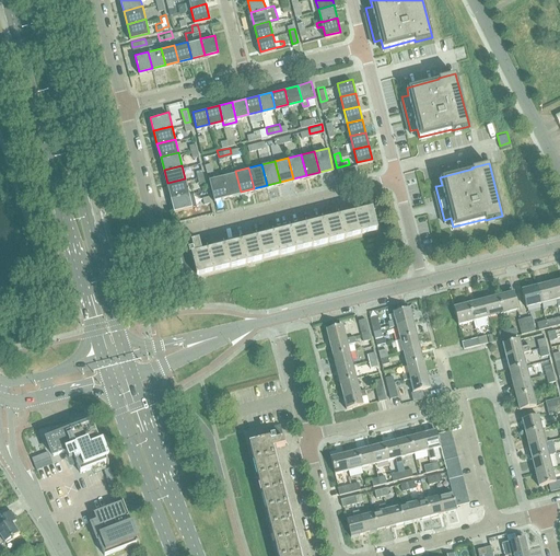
[(235,171),(222,174),(228,195),(241,192),(235,171)]
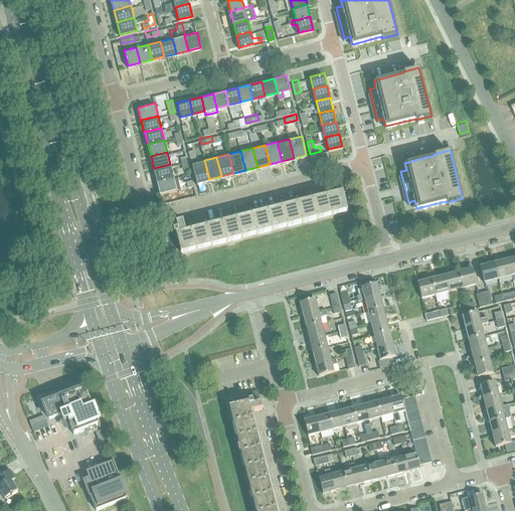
[(209,179),(204,160),(192,163),(197,183),(209,179)]
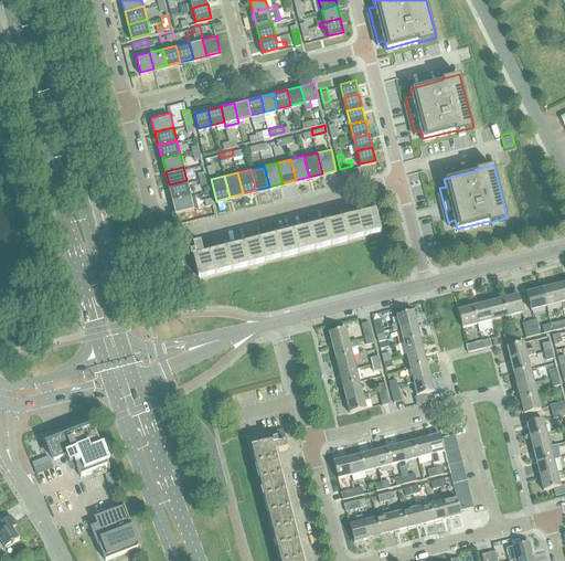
[(169,184),(172,198),(191,193),(187,180),(169,184)]
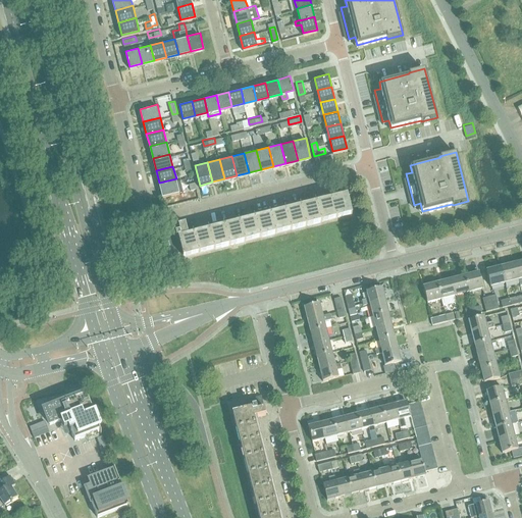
[(176,178),(159,183),(162,195),(179,191),(177,186),(180,185),(178,177),(176,178)]
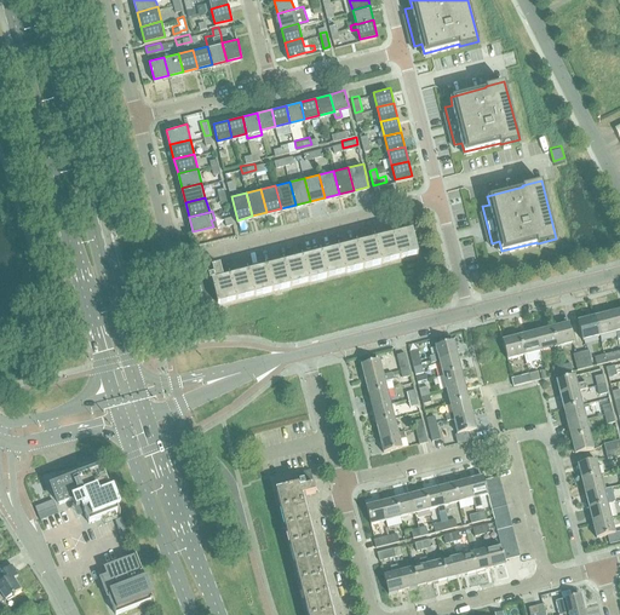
[(216,295),(217,302),(418,251),(412,228),(402,230),(282,260),(282,257),(275,259),(276,262),(223,275),(219,262),(211,264),(211,265),(197,269),(205,298),(216,295)]
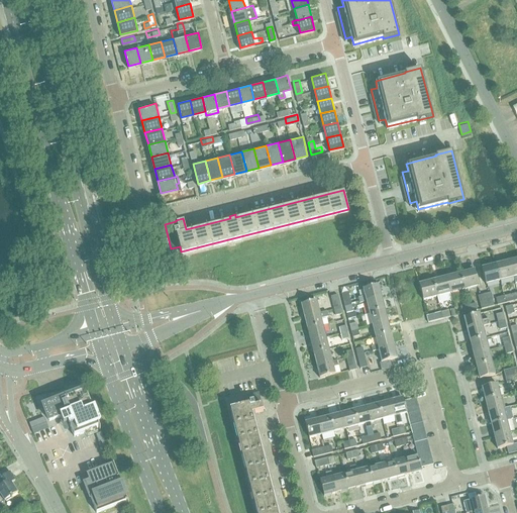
[(509,258),(495,261),(500,278),(513,275),(509,258)]
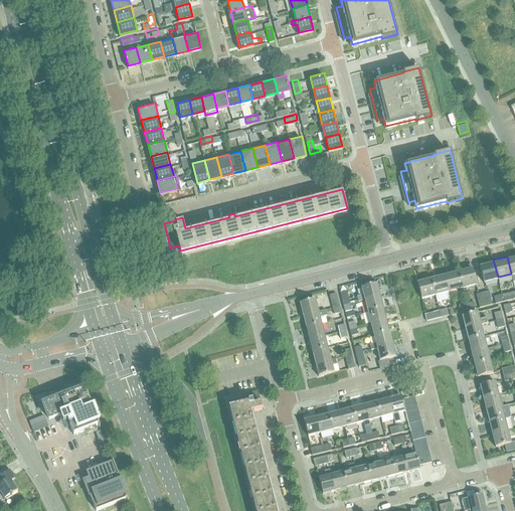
[(498,277),(493,260),(479,264),(484,281),(498,277)]
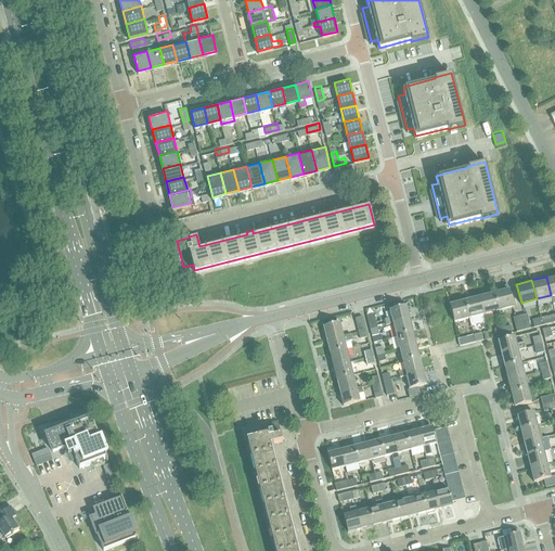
[(507,286),(493,290),(498,308),(513,305),(507,286)]
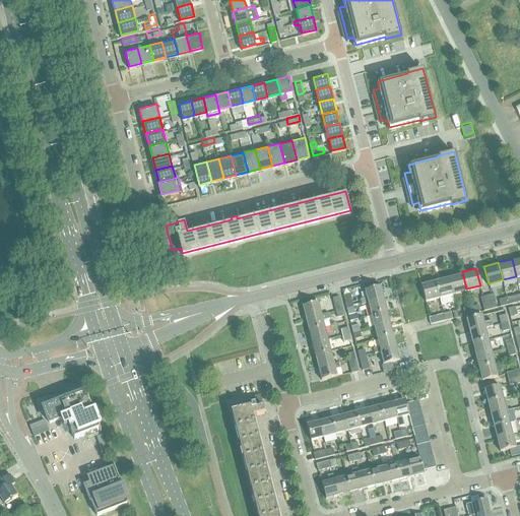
[(462,271),(448,275),(453,293),(460,291),(462,296),(467,295),(466,288),(462,271)]
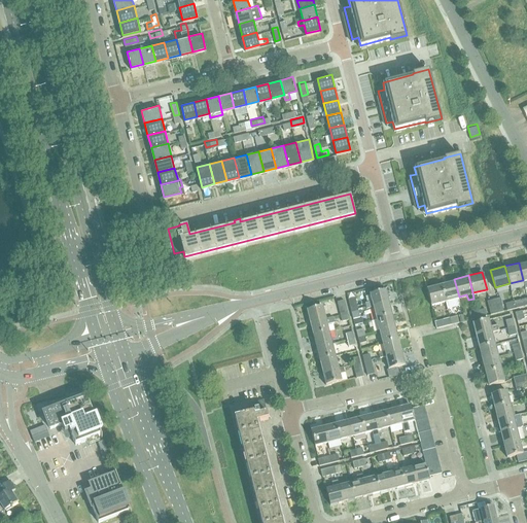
[(454,279),(441,282),(445,300),(459,297),(454,279)]
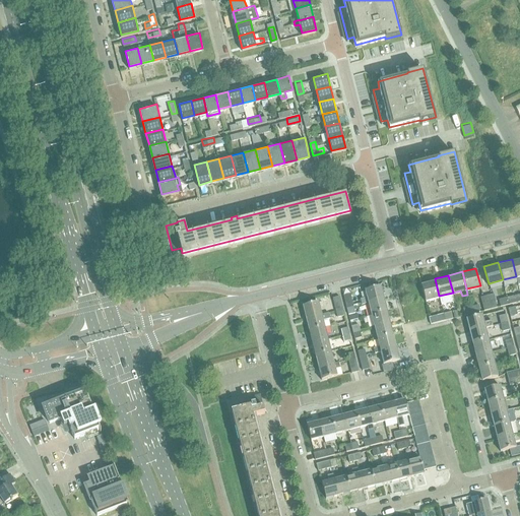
[(439,296),(435,278),(420,281),(426,299),(439,296)]
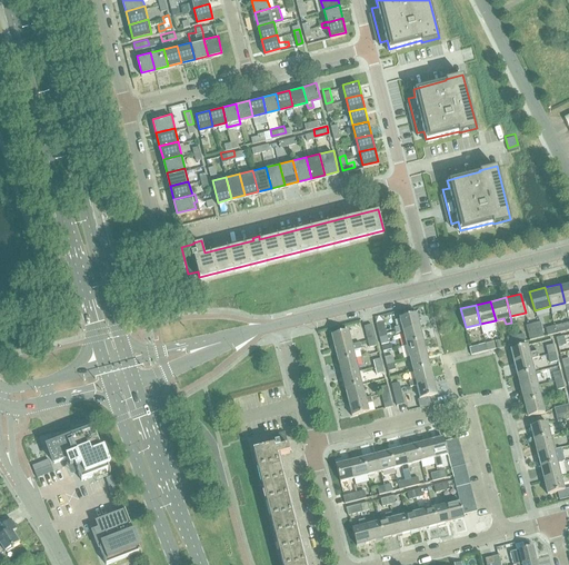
[(402,328),(402,329),(420,325),(416,310),(399,315),(400,323),(393,324),(395,330),(402,328)]
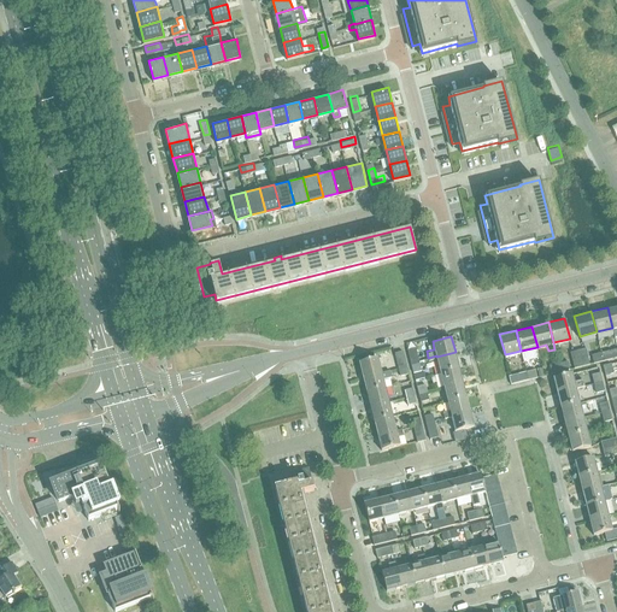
[(407,346),(411,363),(419,360),(416,343),(407,346)]
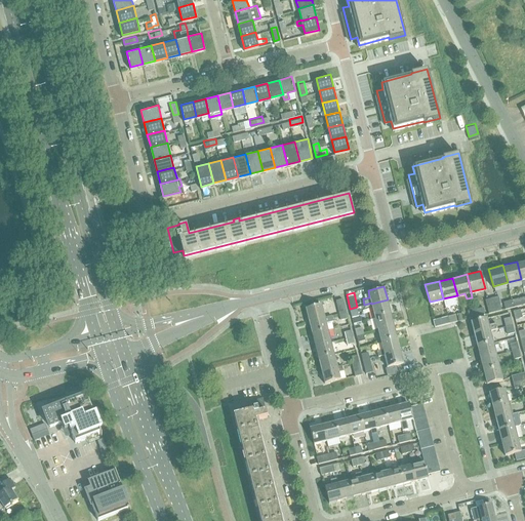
[(335,297),(339,311),(346,310),(342,295),(335,297)]
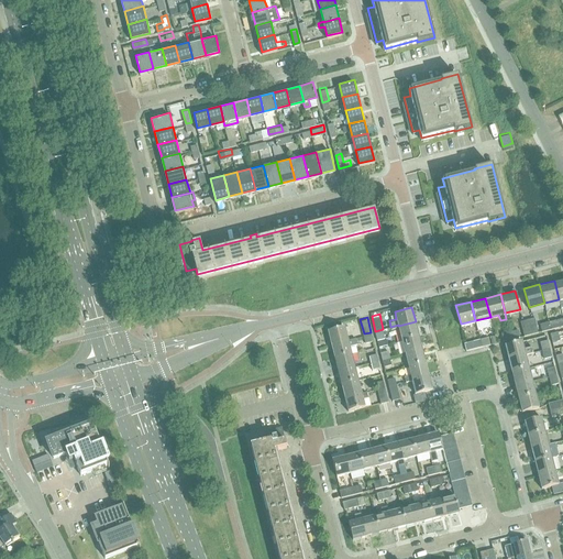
[(534,317),(528,319),(531,331),(538,329),(534,317)]
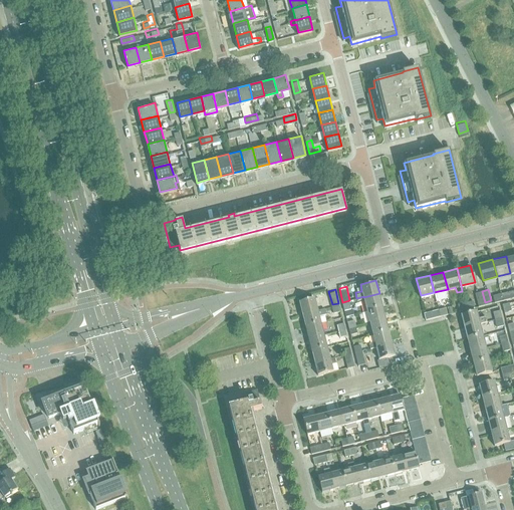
[(485,302),(482,291),(475,292),(478,303),(485,302)]
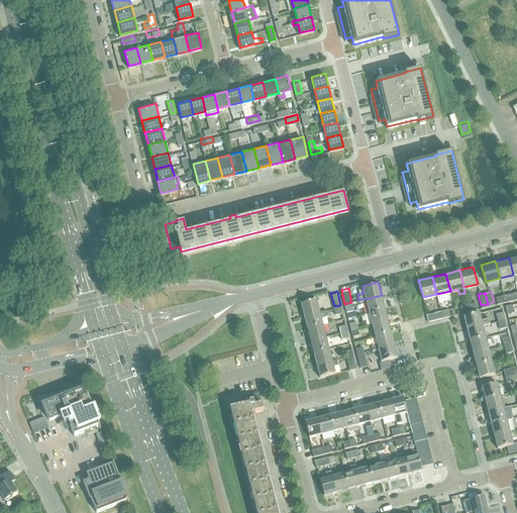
[(505,299),(503,293),(496,295),(498,301),(505,299)]
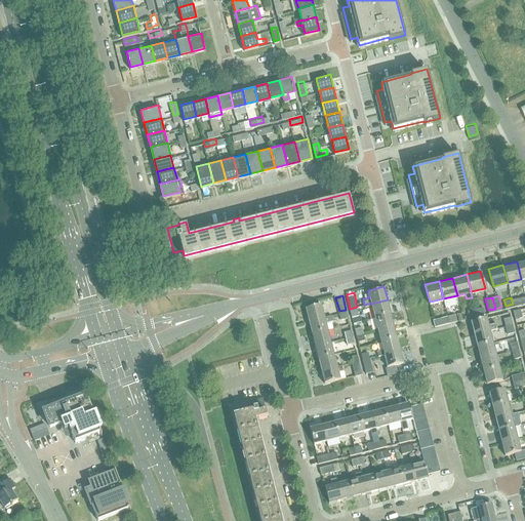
[(371,304),(374,315),(391,312),(388,299),(371,304)]
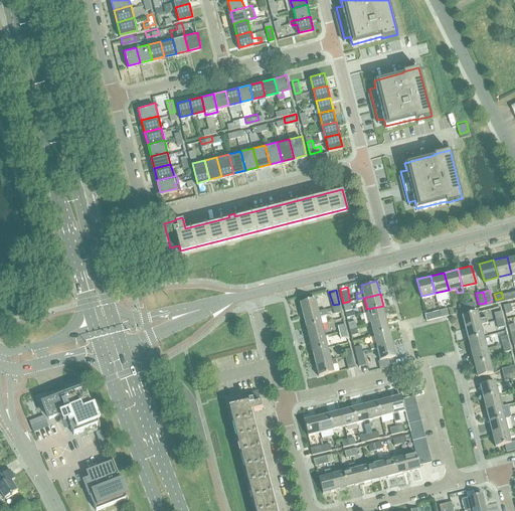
[(300,300),(303,313),(318,309),(315,296),(300,300)]
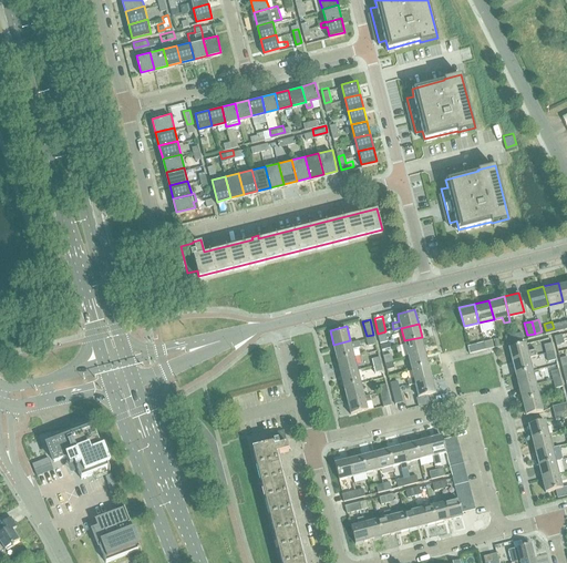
[(522,329),(512,331),(514,338),(524,336),(522,329)]
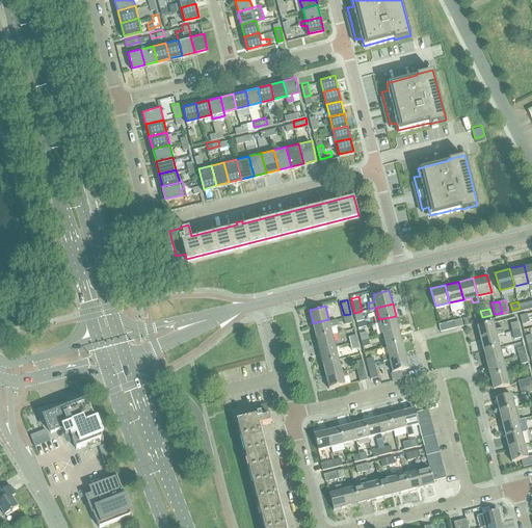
[(482,317),(480,311),(474,313),(476,319),(482,317)]
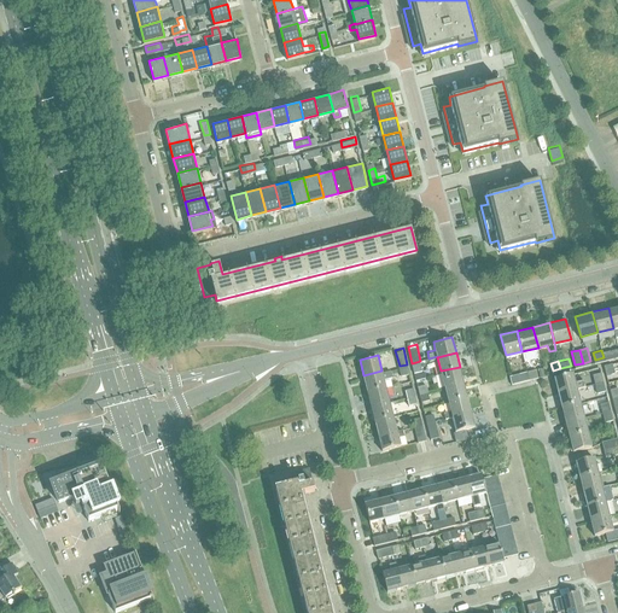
[(613,361),(604,362),(606,372),(616,369),(613,361)]
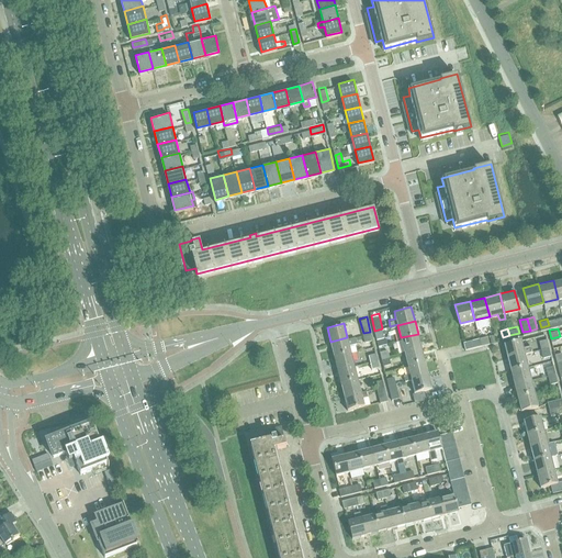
[(401,337),(404,350),(422,347),(418,334),(401,337)]
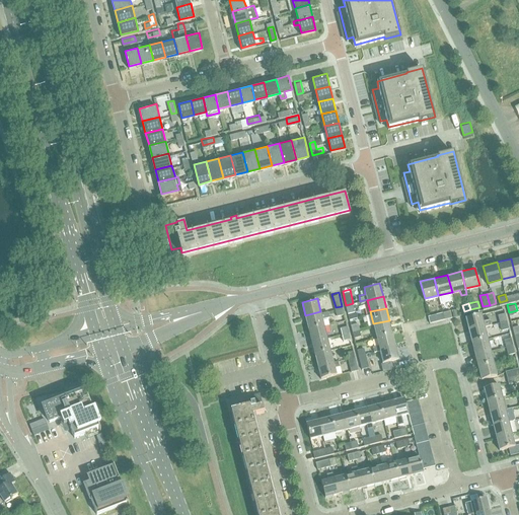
[(450,308),(442,310),(444,316),(451,314),(450,308)]
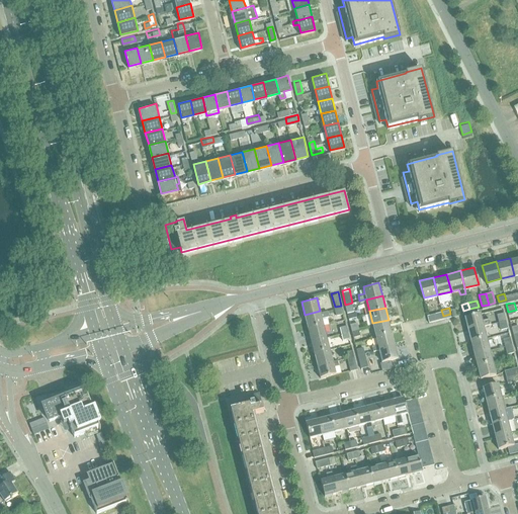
[(305,315),(308,327),(323,323),(321,316),(329,314),(328,309),(320,311),(305,315)]
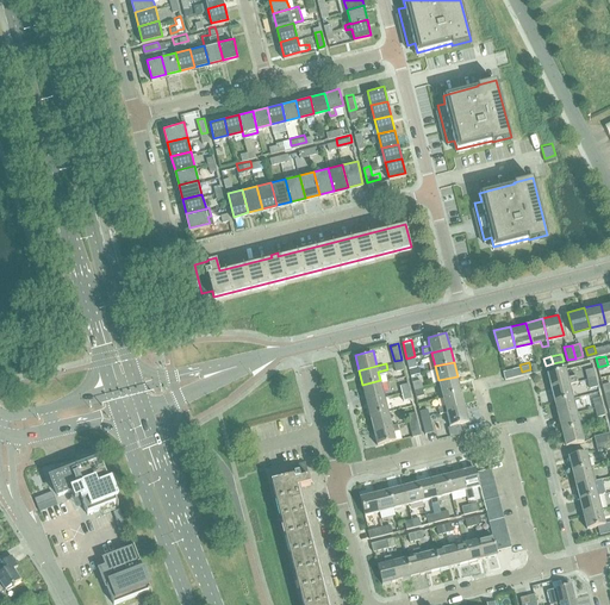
[(522,372),(520,365),(503,369),(505,376),(522,372)]
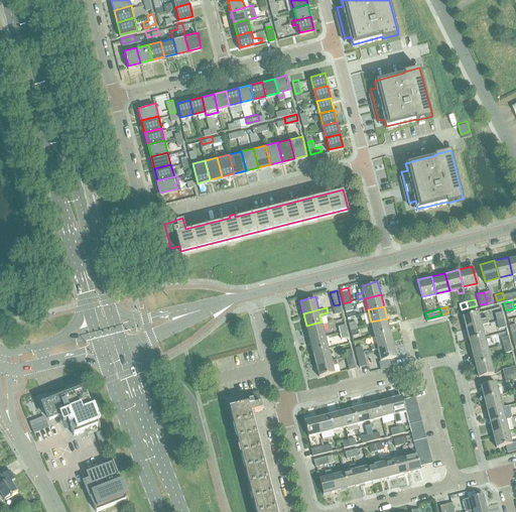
[(495,310),(497,318),(504,316),(502,308),(495,310)]
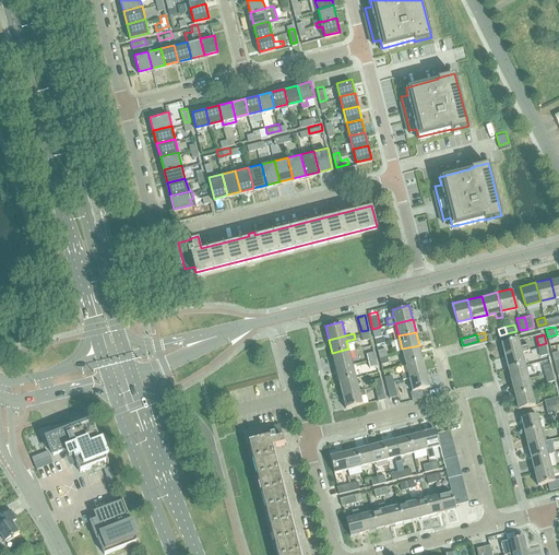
[(501,340),(504,353),(521,349),(521,350),(530,347),(528,341),(520,343),(518,335),(501,340)]
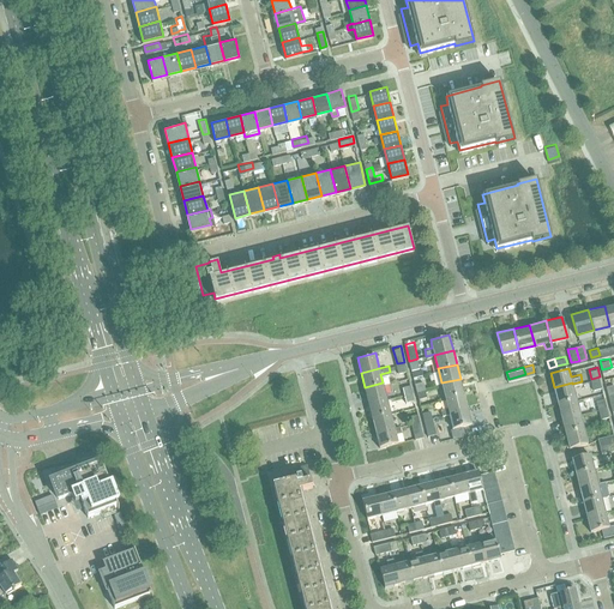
[(600,377),(591,379),(594,387),(601,385),(600,377)]
